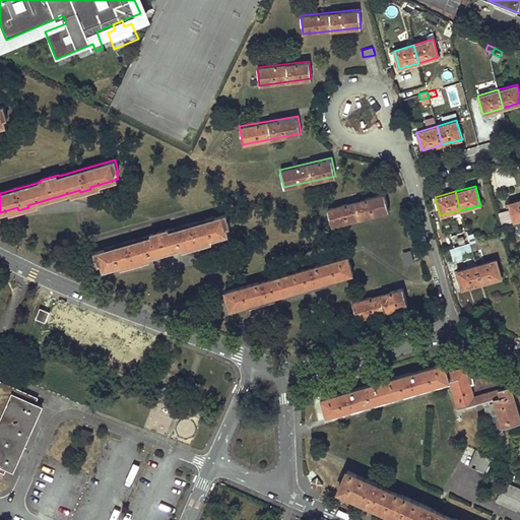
[(327,209),(332,226),(389,211),(384,194),(327,209)]
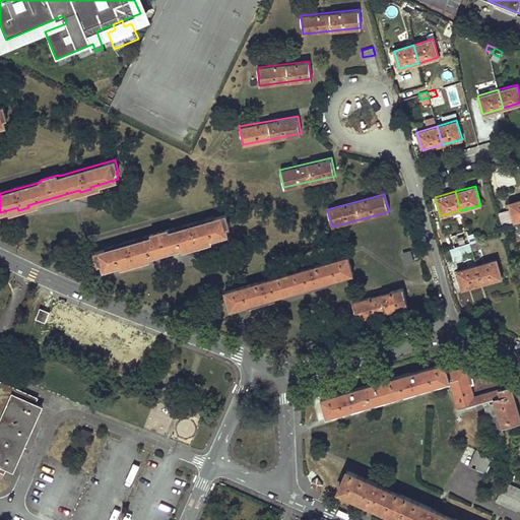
[(514,221),(519,219),(519,198),(509,202),(514,221)]
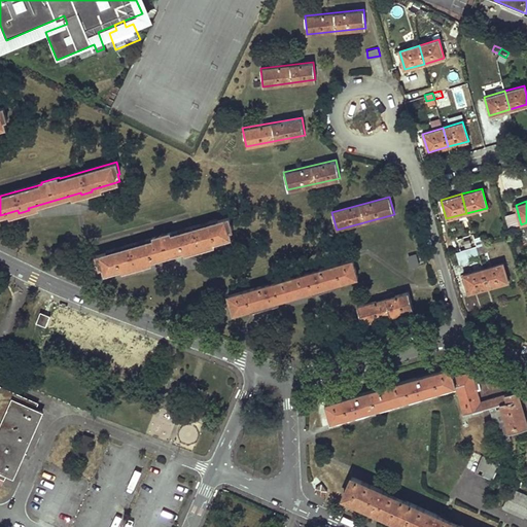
[(154,240),(97,256),(101,269),(104,268),(105,274),(131,267),(131,269),(142,266),(141,264),(194,248),(194,251),(205,248),(204,245),(232,237),(230,231),(233,230),(230,218),(172,235),(171,232),(153,237),(154,240)]
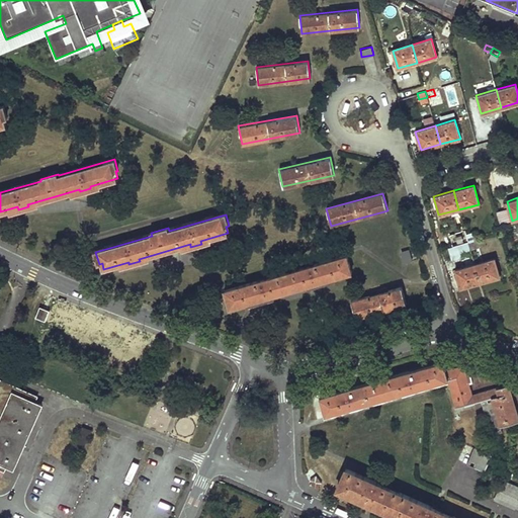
[(468,242),(479,239),(477,230),(465,233),(468,242)]
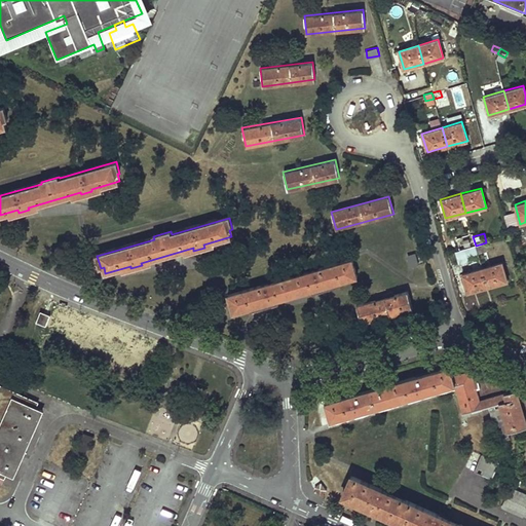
[(464,249),(476,246),(473,236),(462,239),(464,249)]
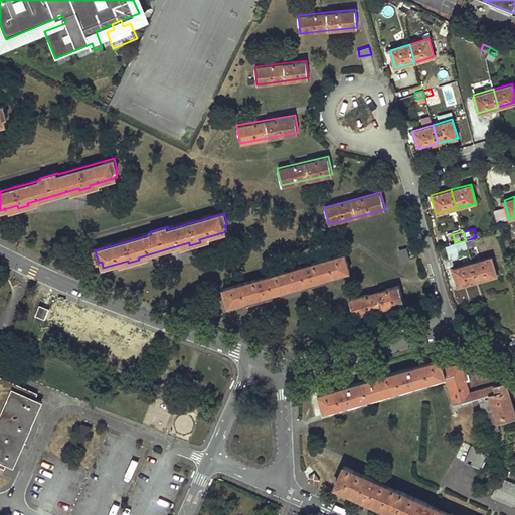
[(476,237),(466,240),(468,248),(479,245),(476,237)]
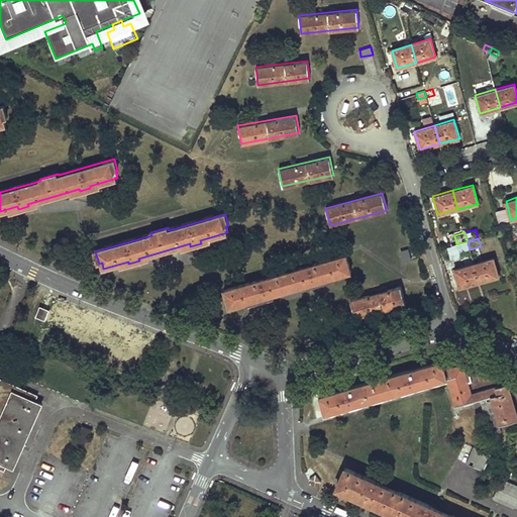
[(468,241),(456,244),(458,252),(470,249),(468,241)]
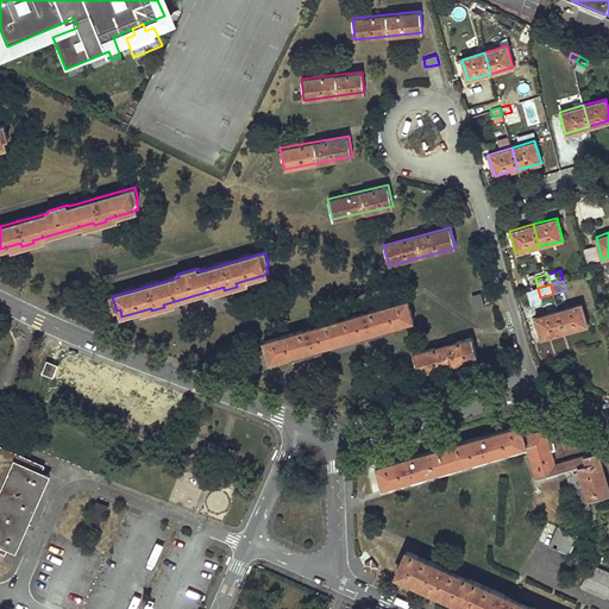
[(471,295),(476,308),(485,305),(481,292),(471,295)]
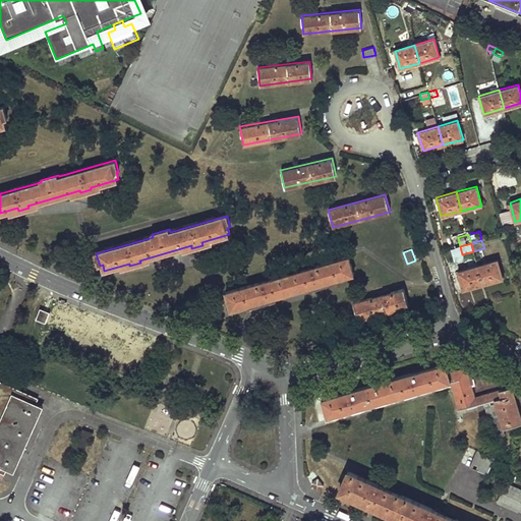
[(348,257),(226,292),(231,310),(256,303),(256,305),(267,302),(267,300),(317,285),(319,288),(330,284),(329,282),(353,276),(348,257)]
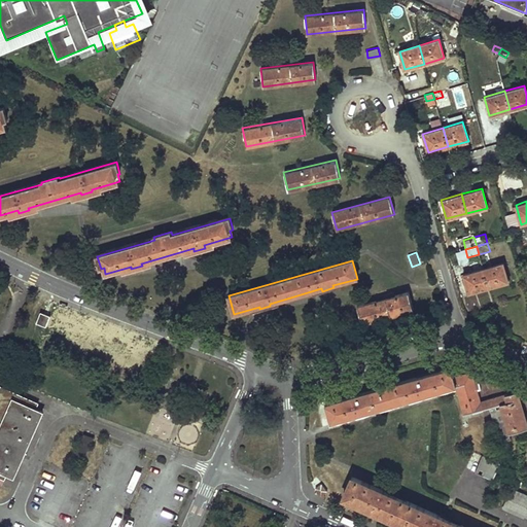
[(487,287),(507,282),(502,262),(482,268),(487,287)]
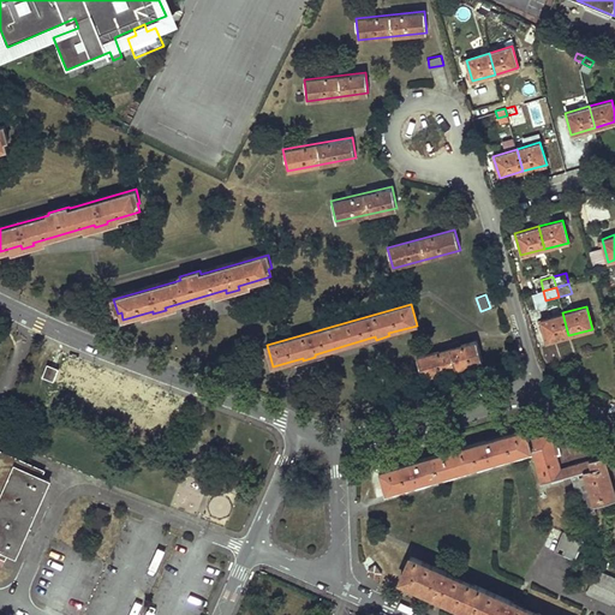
[(545,341),(568,335),(562,312),(539,320),(545,341)]
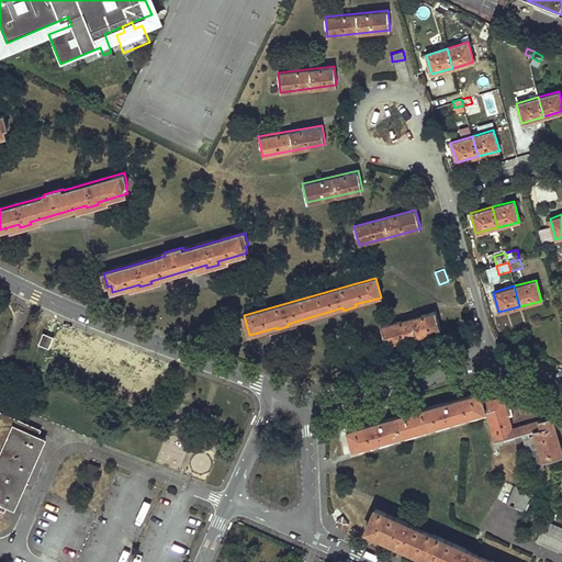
[(436,311),(381,327),(386,345),(441,329),(436,311)]
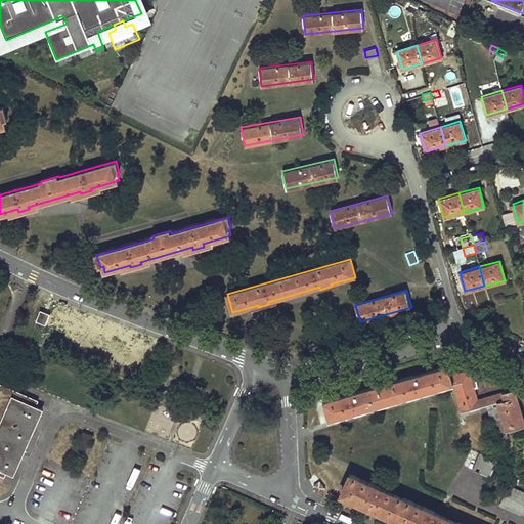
[(36,321),(46,324),(50,315),(40,311),(36,321)]
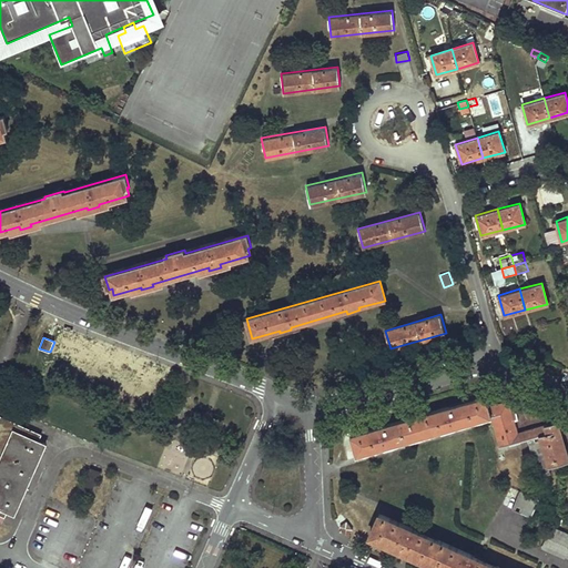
[(499,446),(526,439),(524,430),(517,433),(514,421),(517,419),(513,398),(507,395),(505,402),(487,406),(485,396),(351,435),(356,455),(376,449),(377,452),(405,443),(404,440),(443,429),(443,432),(472,424),(470,422),(490,415),(499,446)]
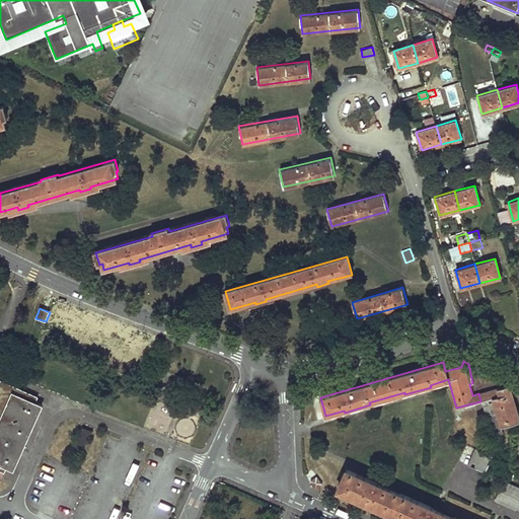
[(0,470),(5,473),(8,466),(13,469),(42,405),(35,402),(38,396),(0,379),(0,470)]
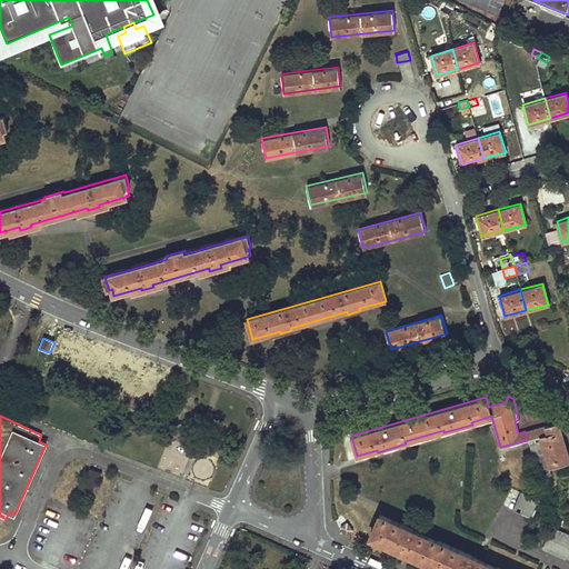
[(545,453),(549,468),(568,461),(568,457),(558,421),(525,431),(527,440),(539,436),(545,453)]
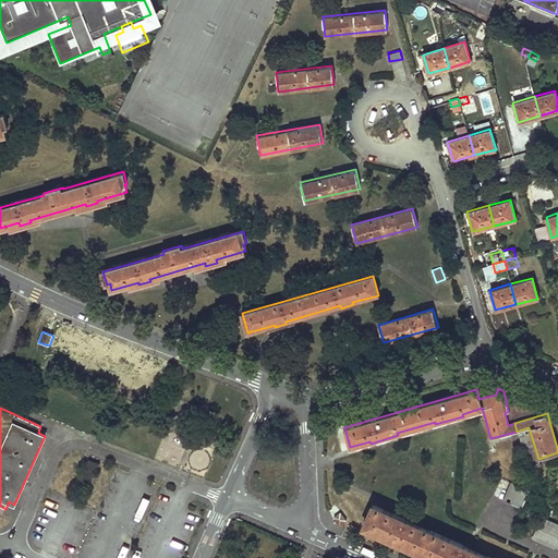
[(523,448),(529,469),(541,465),(538,459),(534,445),(523,448)]
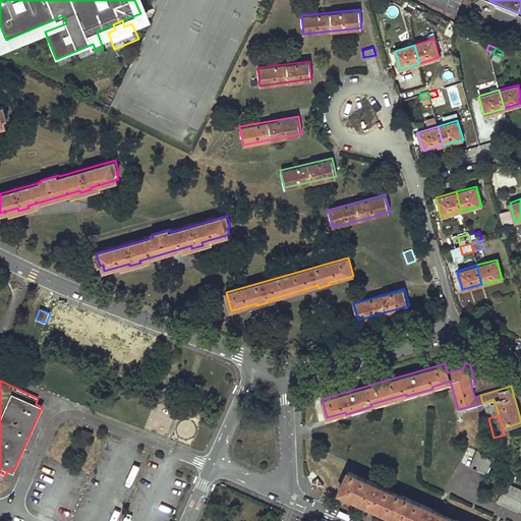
[(495,458),(477,450),(469,467),(486,474),(495,458)]
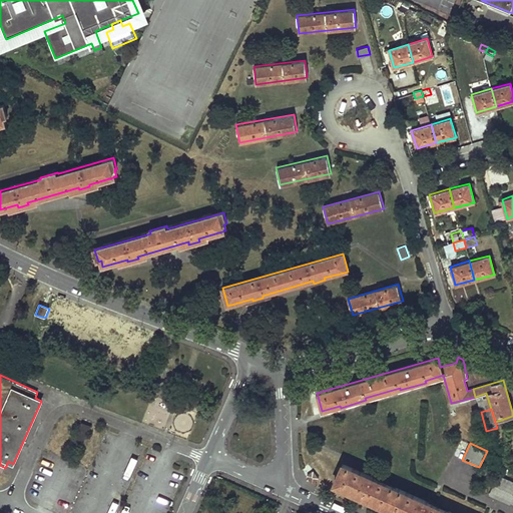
[(453,512),(342,464),(332,485),(396,512),(453,512)]
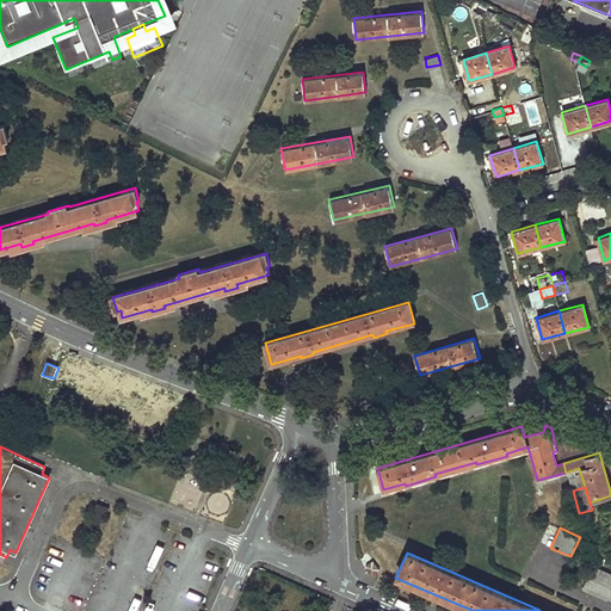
[(378,569),(371,560),(364,565),(370,574),(378,569)]
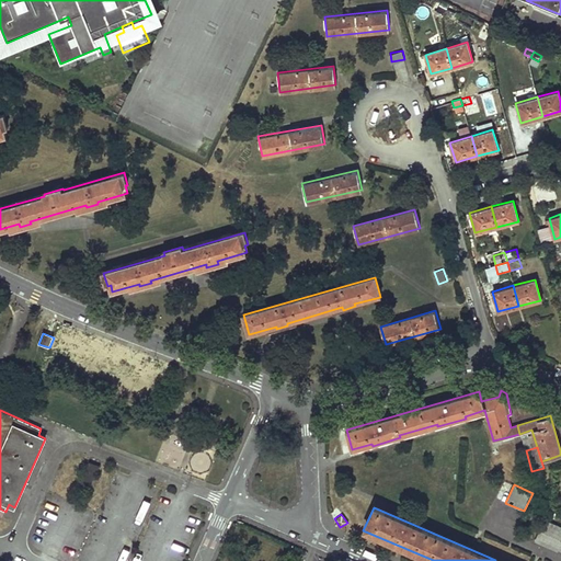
[(560,551),(560,527),(544,519),(534,541),(557,551),(558,550),(560,551)]
